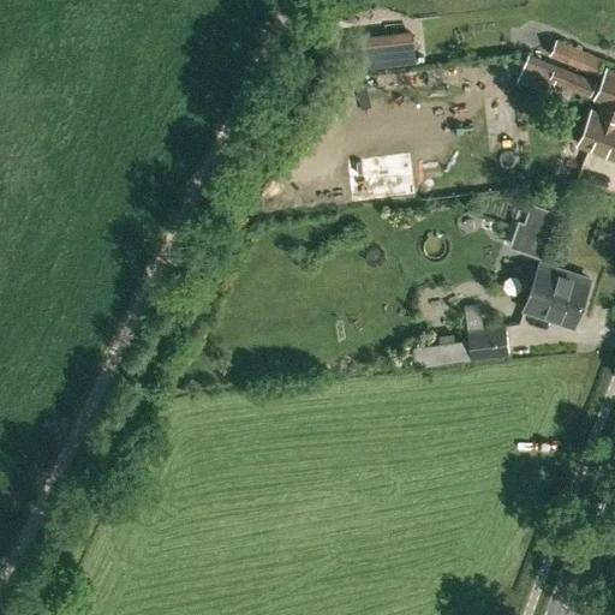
[(394,65),(390,33),(372,35),(376,67),(394,65)]
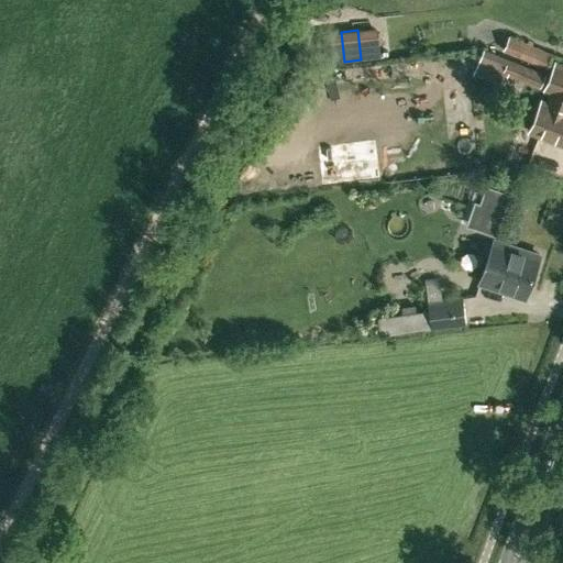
[(509,34),(503,52),(536,66),(542,48),(509,34)]
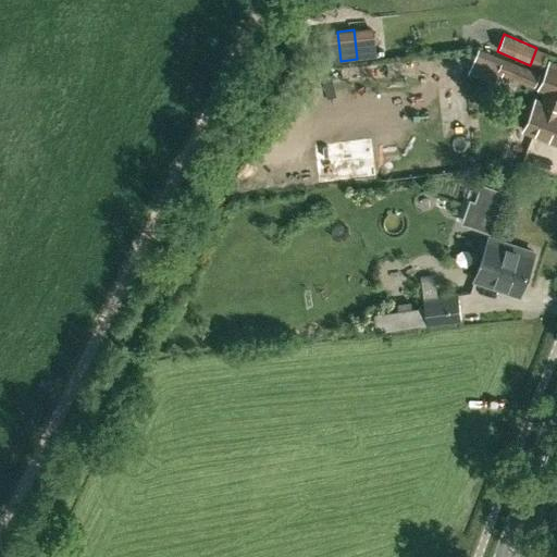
[(299,48),(299,57),(319,54),(318,46),(299,48)]
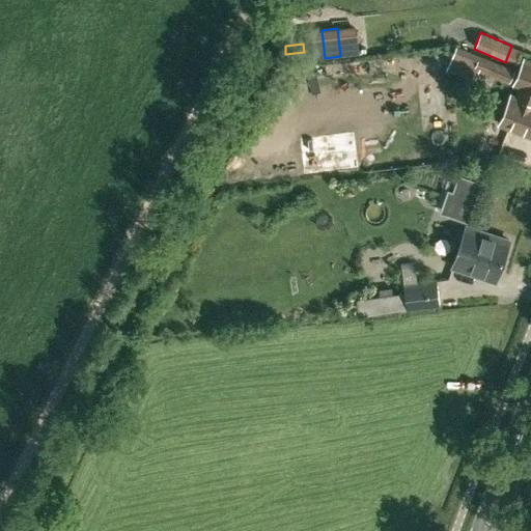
[(509,81),(513,70),(455,45),(445,72),(474,82),(479,70),(509,81)]
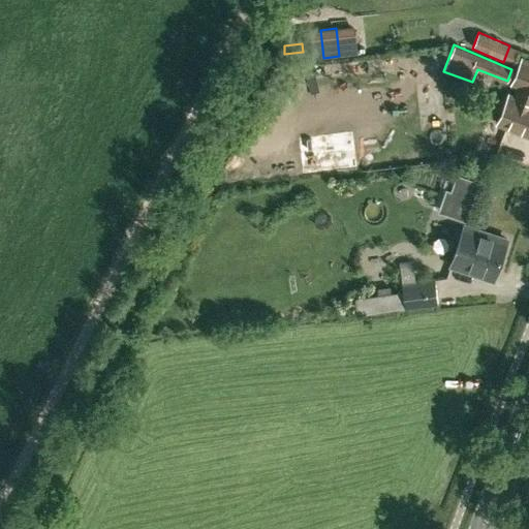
[(528,61),(522,58),(511,85),(518,87),(515,96),(508,94),(497,125),(528,136),(528,61)]
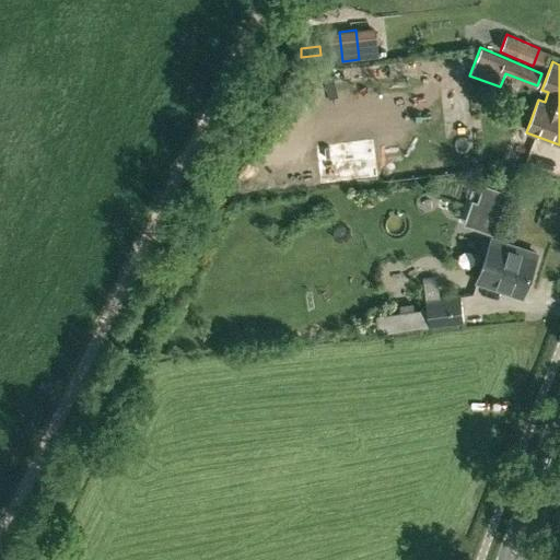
[(471,200),(464,224),(494,235),(509,193),(483,184),(477,201),(471,200)]
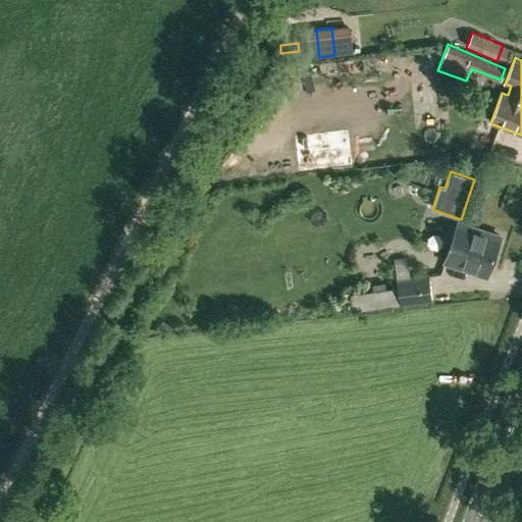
[(501,236),(458,222),(446,261),(487,275),(501,236)]
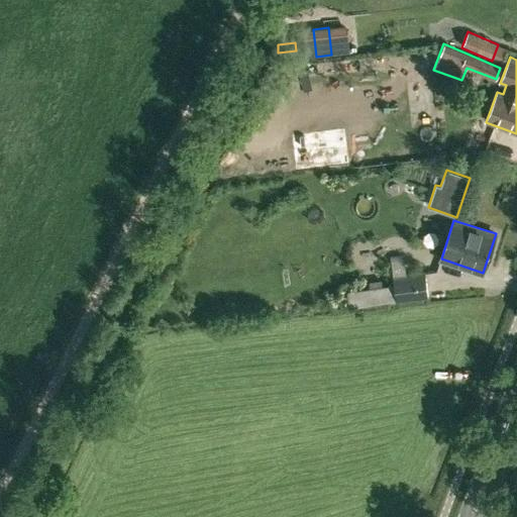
[(390,256),(393,275),(406,274),(404,255),(390,256)]
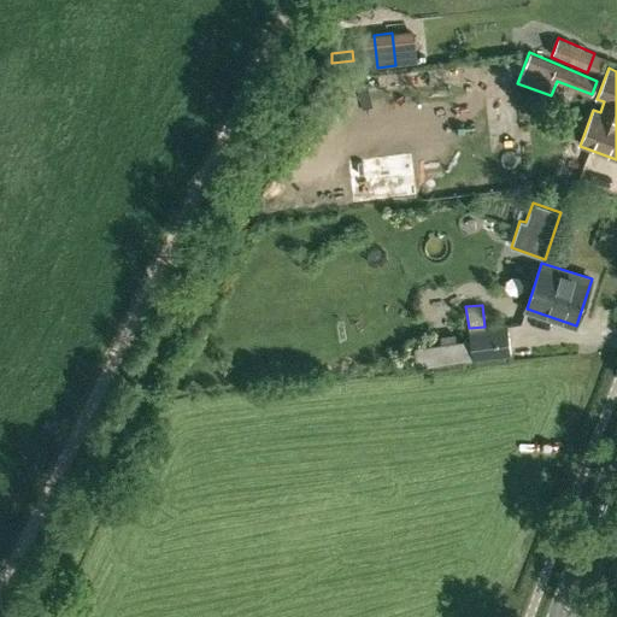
[(470,338),(472,360),(511,356),(507,324),(485,327),(469,328),(470,338)]
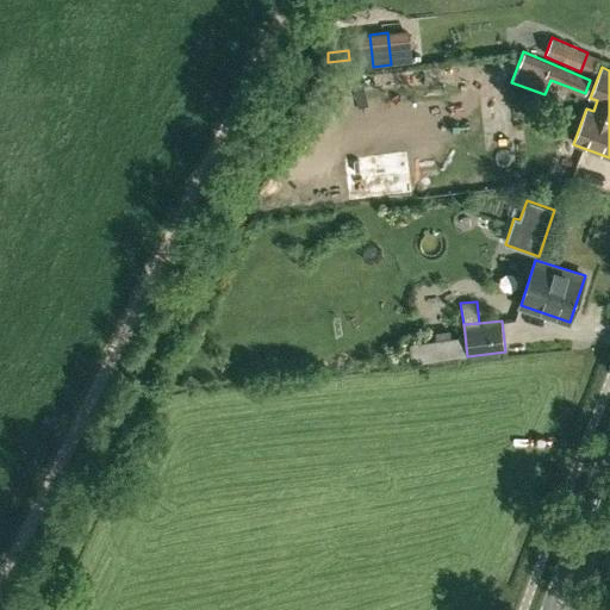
[(467,356),(465,334),(410,341),(412,365),(467,356)]
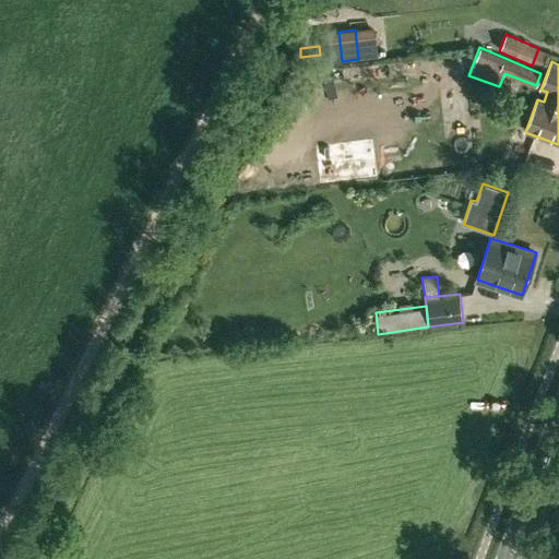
All buildings are outlined.
